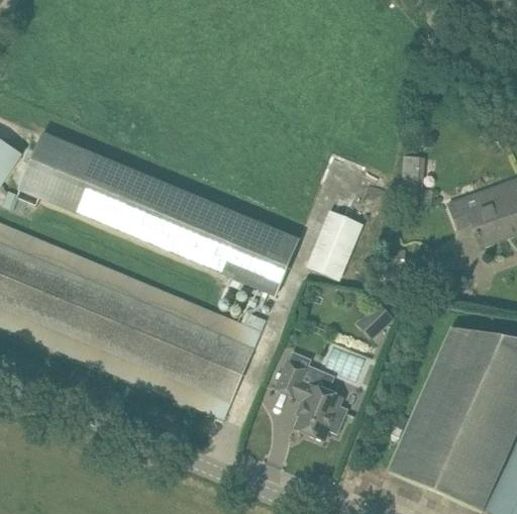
[(18,189),(276,297),(300,237),(42,130),(18,189)]
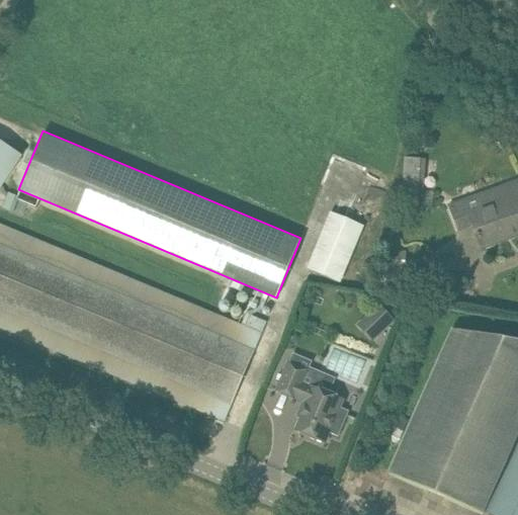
[(0,185),(21,153),(0,139),(0,185)]
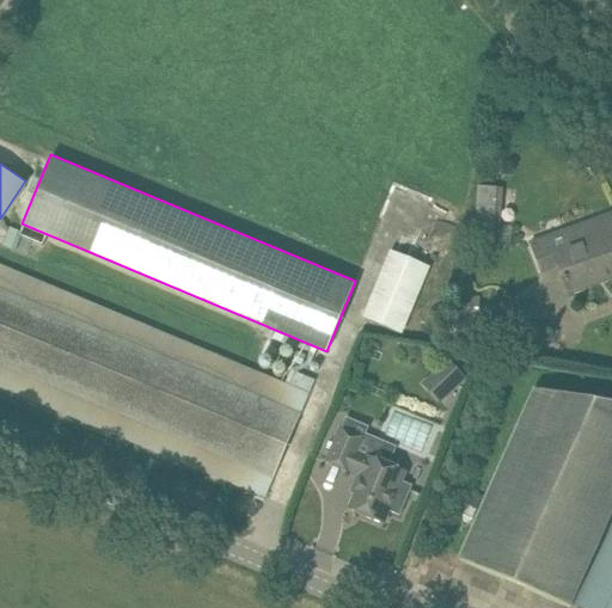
[(478,184),(475,239),(499,243),(502,185),(478,184)]
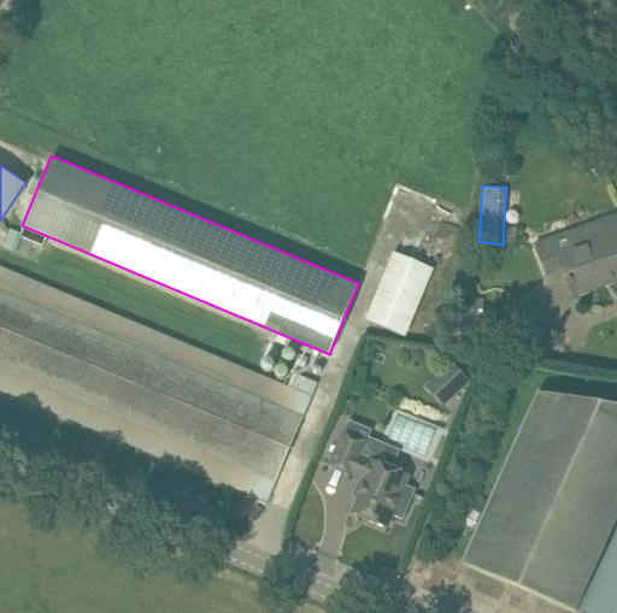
[(616,213),(536,245),(547,272),(563,266),(574,295),(616,277),(616,213)]
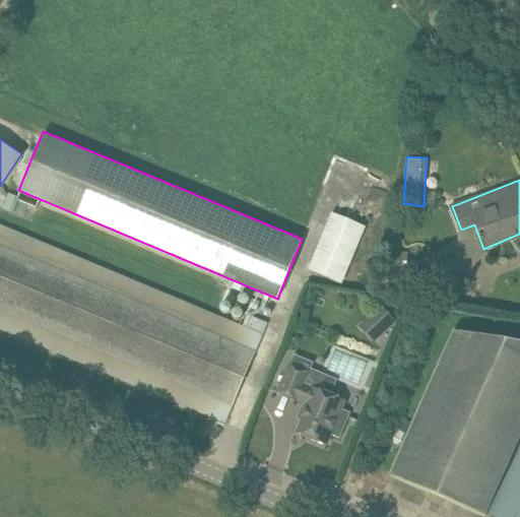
[(309,268),(341,281),(366,224),(332,209),(309,268)]
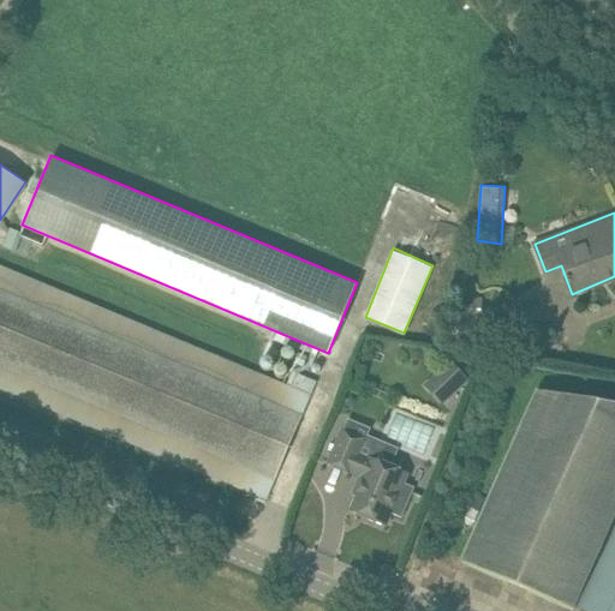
[(0,384),(267,496),(310,394),(0,264),(0,384)]
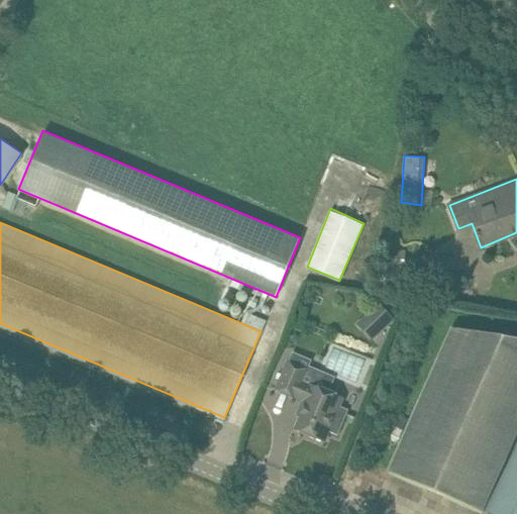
[(398,286),(398,293),(415,294),(415,287),(419,288),(420,278),(424,279),(426,260),(404,259),(405,250),(391,249),(388,285),(398,286)]
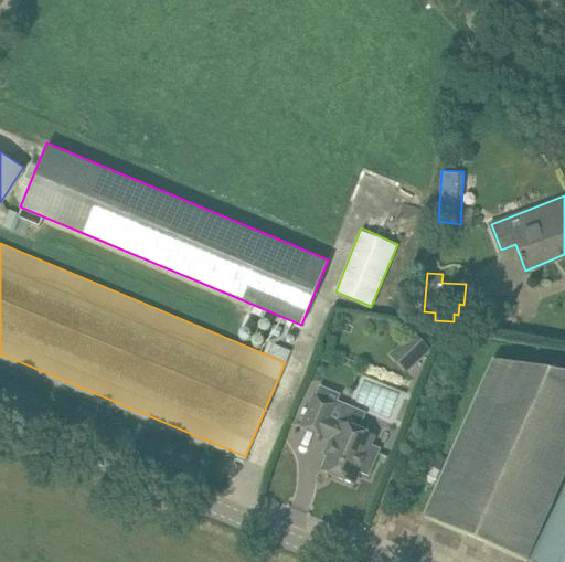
[(390,351),(407,369),(429,346),(413,328),(390,351)]
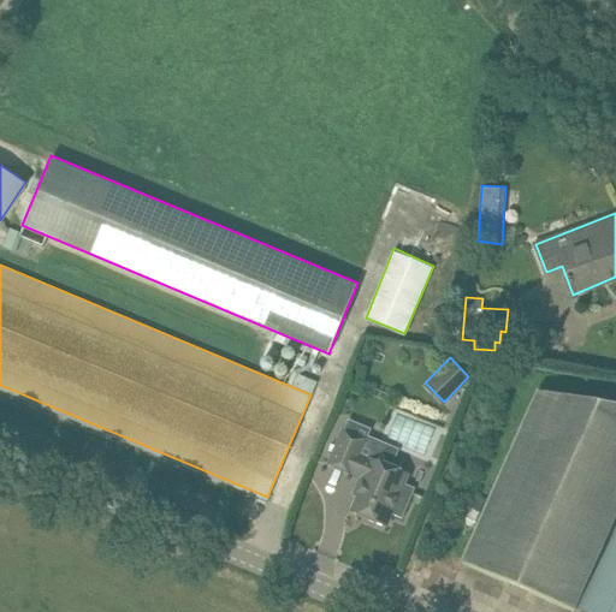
[(462,562),(574,608),(615,510),(615,403),(539,390),(462,562)]
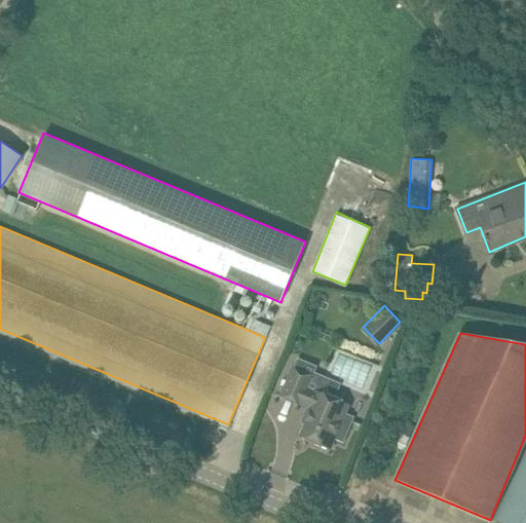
[(297,357),(293,367),(311,375),(312,376),(317,365),(297,357)]
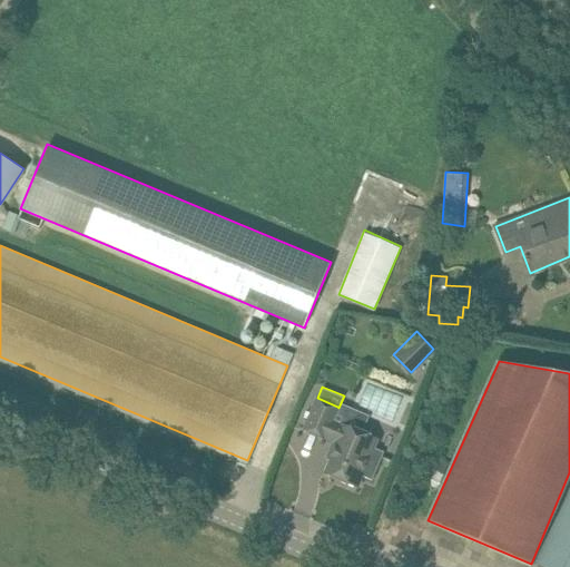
[(313,408),(304,428),(325,437),(325,436),(334,439),(327,456),(332,458),(325,472),(357,486),(362,473),(373,479),(385,451),(374,447),(377,438),(342,422),(341,423),(332,420),(337,407),(317,398),(313,408)]
